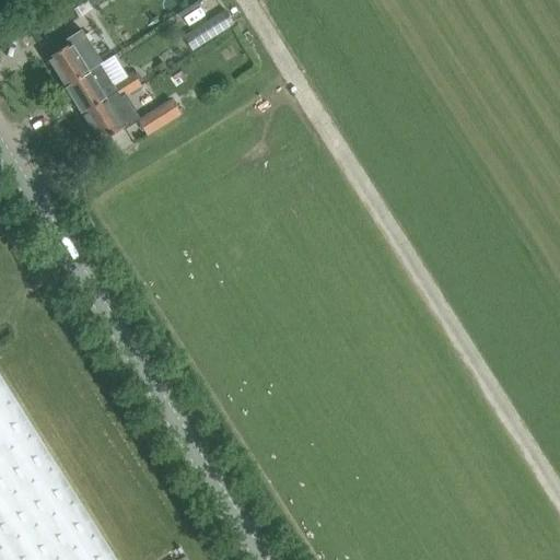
[(197,39),(232,23),(223,7),(189,23),(197,39)]
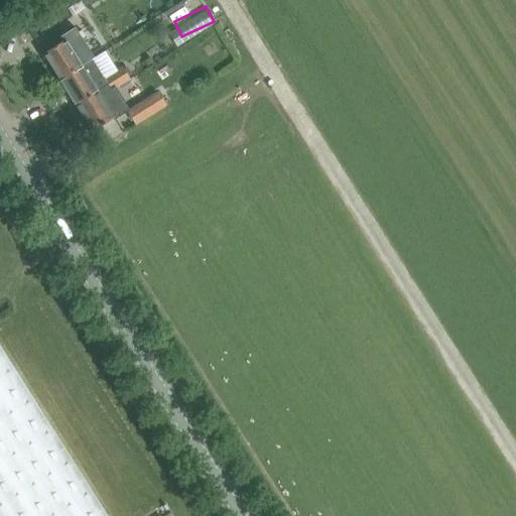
[(91,60),(94,58),(75,27),(60,37),(62,41),(42,54),(58,81),(91,60)]
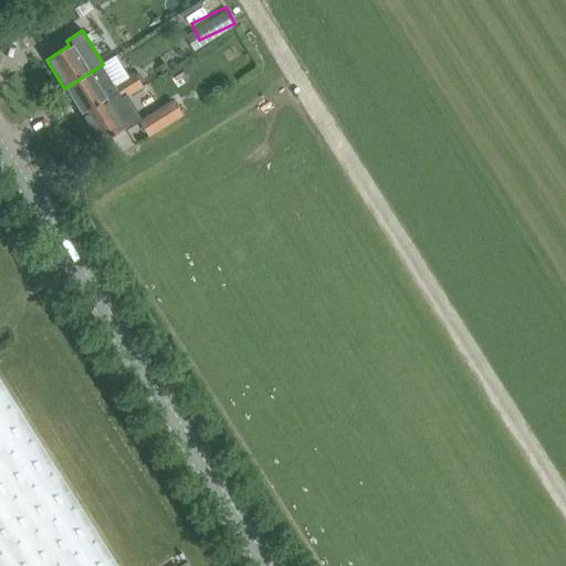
[(118,94),(114,86),(113,87),(100,66),(64,88),(82,116),(118,94)]
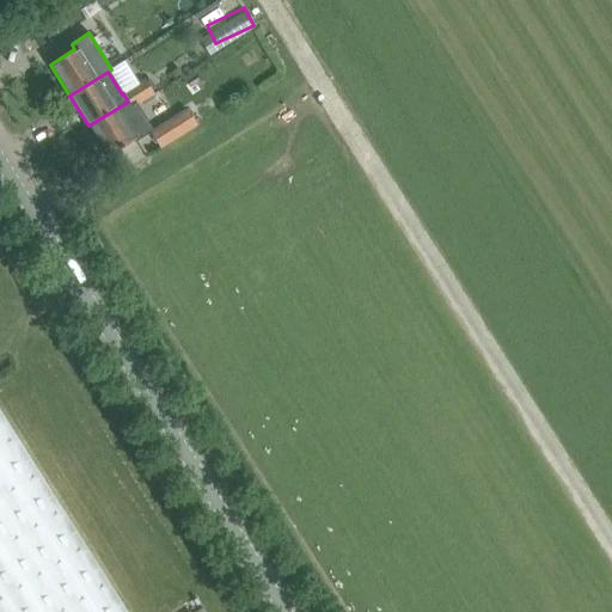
[(142,101),(153,95),(145,80),(134,87),(142,101)]
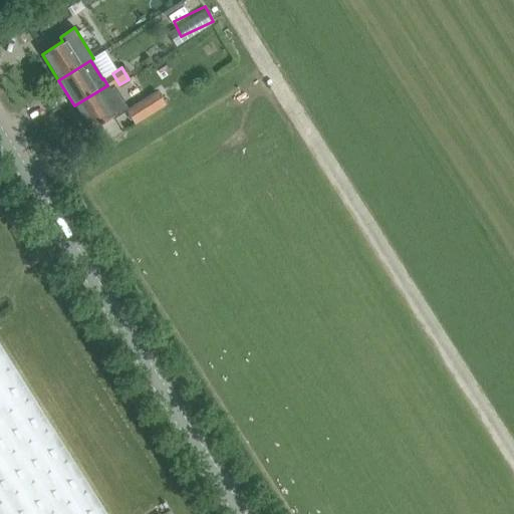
[(110,90),(119,84),(112,73),(103,78),(107,85),(74,105),(91,132),(111,118),(112,120),(124,112),(110,90)]
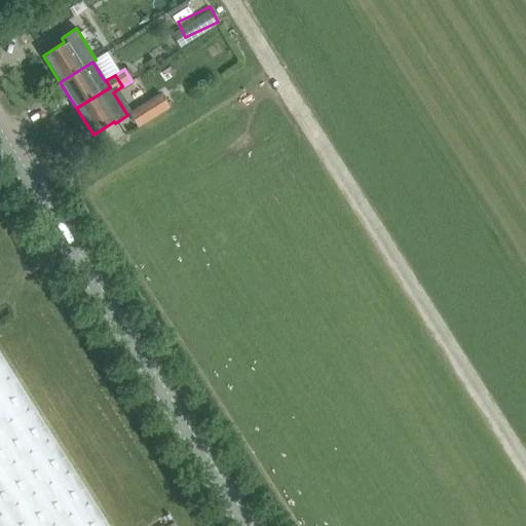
[(146,104),(154,116),(168,108),(160,95),(146,104)]
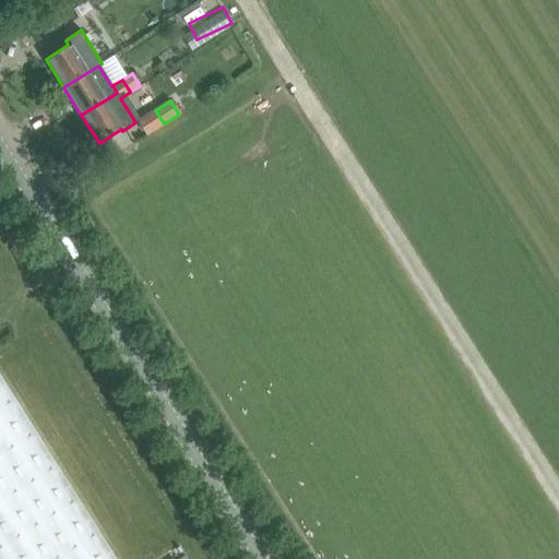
[(114,558),(0,379),(0,558),(114,558)]
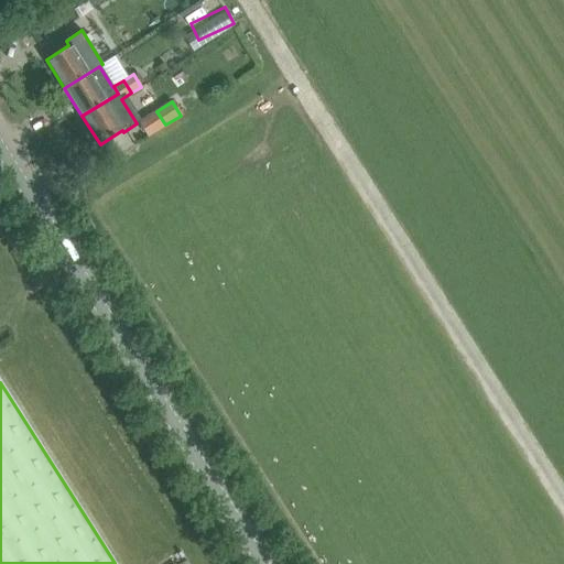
All buildings are outlined.
